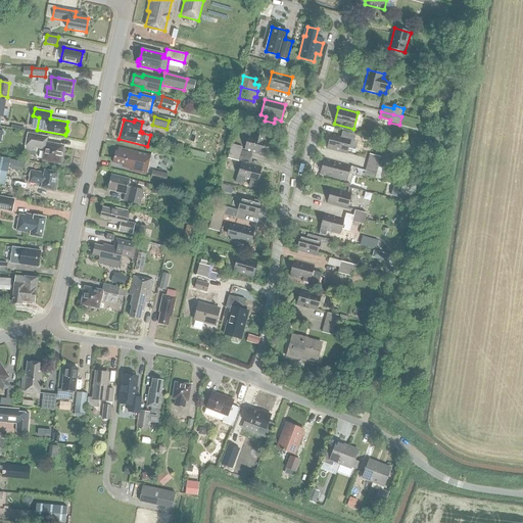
[(265,139),(267,134),(253,130),(252,136),(248,135),(244,151),(265,156),(269,140),(265,139)]
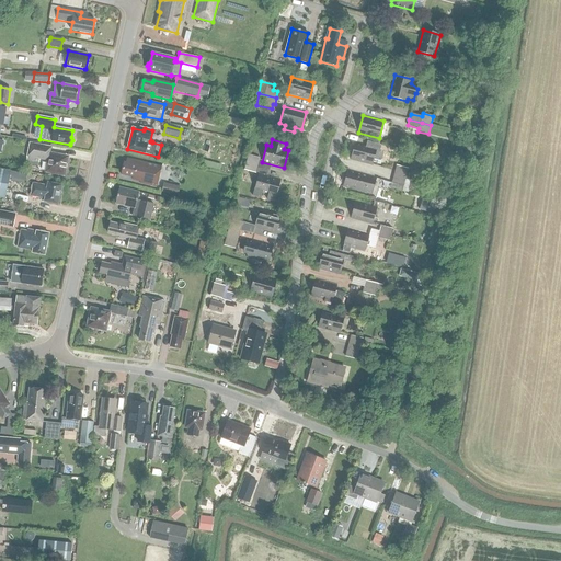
[(379,152),(381,145),(367,141),(366,145),(355,142),(351,160),(371,165),(374,159),(381,161),(384,153),(379,152)]
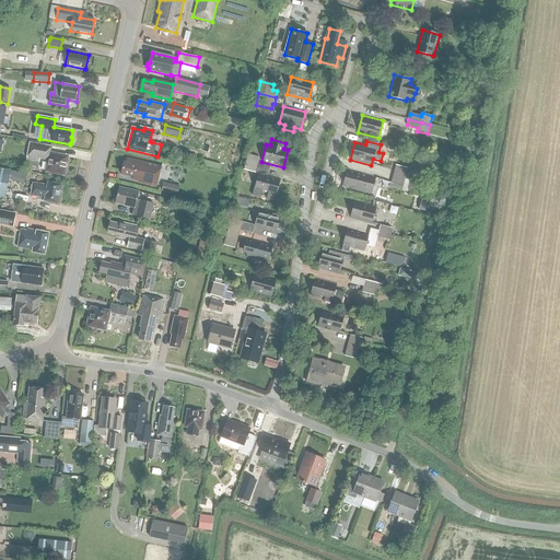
[(51,147),(30,142),(26,160),(38,162),(39,159),(48,161),(46,172),(63,175),(66,165),(67,164),(68,161),(67,159),(67,158),(49,154),(51,147)]
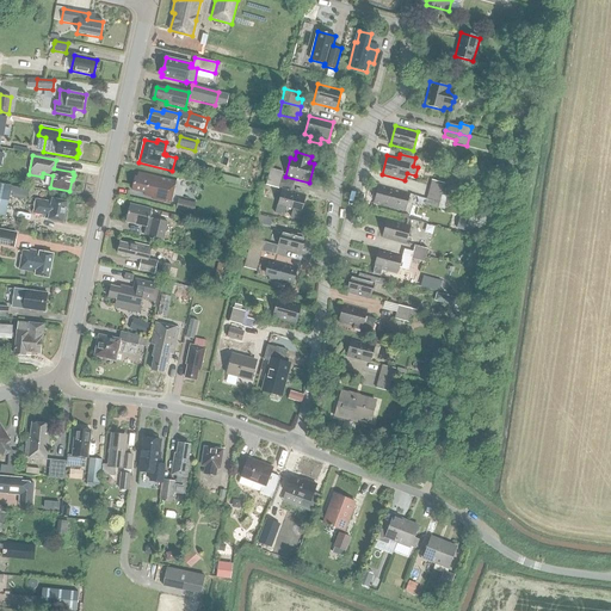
[(187,170),(203,173),(204,166),(197,164),(197,166),(189,164),(187,170)]
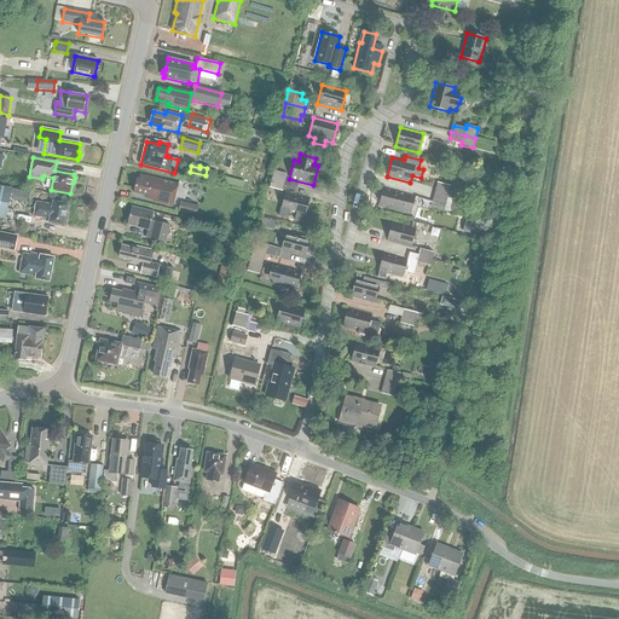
[(283,185),(285,178),(287,174),(272,171),(270,180),(283,185)]
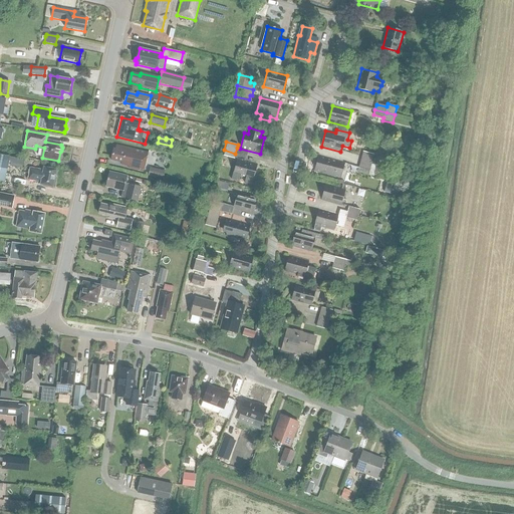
[(129,168),(144,172),(148,153),(116,146),(115,150),(113,149),(110,161),(121,163),(121,165),(129,167),(129,168)]
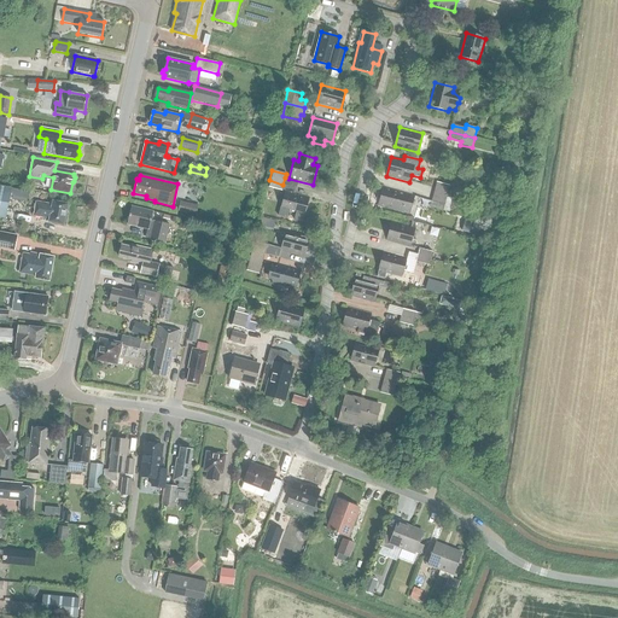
[(296,187),(283,185),(269,180),(267,187),(295,194),(296,187)]
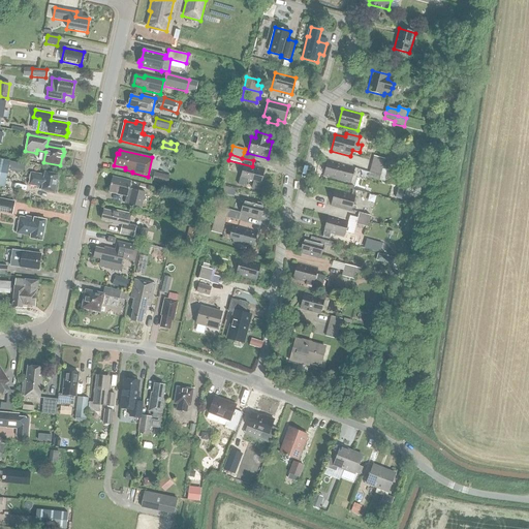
[(426,155),(417,159),(421,165),(428,162),(426,155)]
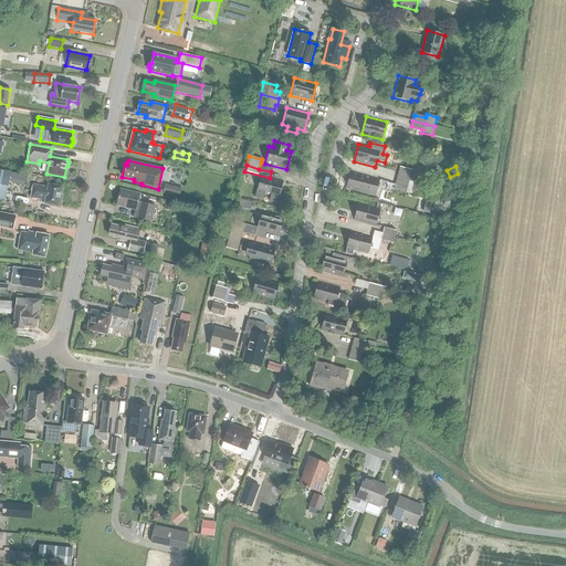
[(397,178),(409,181),(411,169),(399,167),(397,178)]
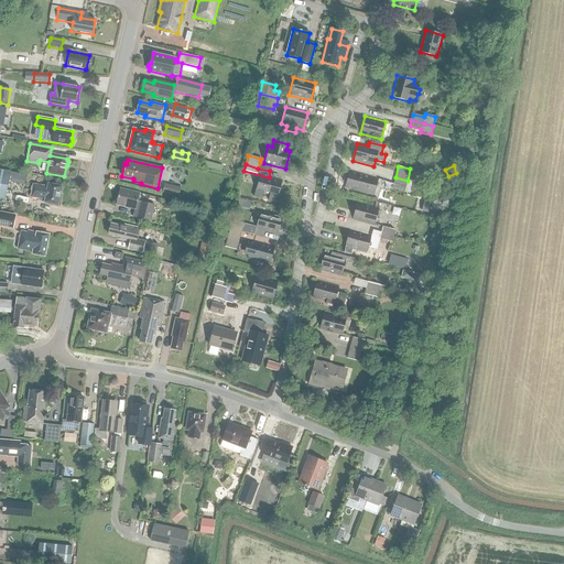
[(0,198),(4,199),(10,172),(0,170),(0,198)]
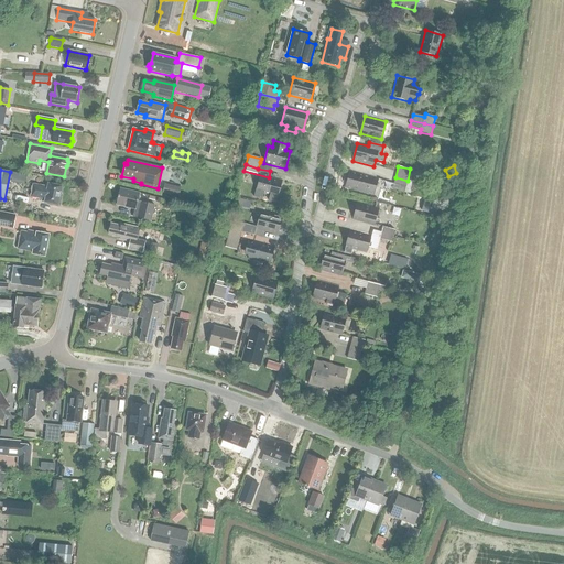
[(373,196),(379,179),(349,171),(345,188),(373,196)]
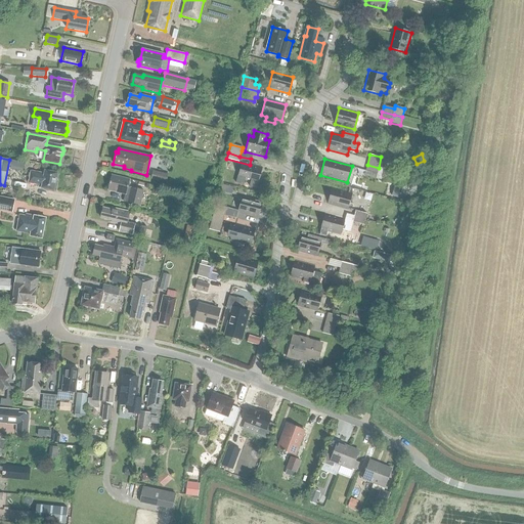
[(256,188),(262,168),(242,163),(236,183),(244,185),(245,180),(250,182),(249,186),(256,188)]
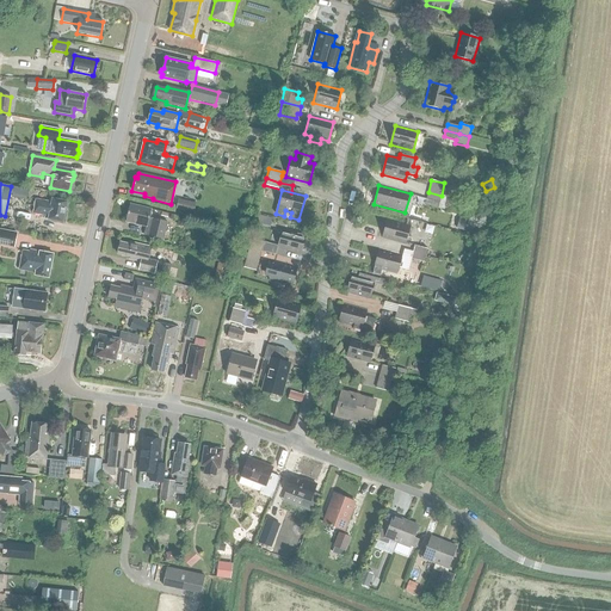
[(438,208),(442,196),(429,192),(425,205),(438,208)]
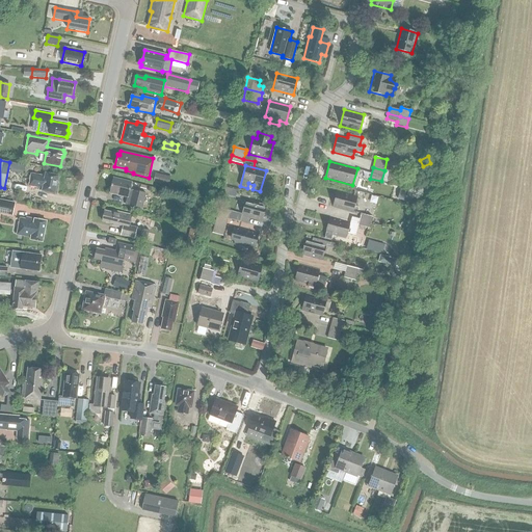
[(42,191),(55,194),(58,176),(45,174),(45,177),(31,174),(28,186),(42,188),(42,191)]
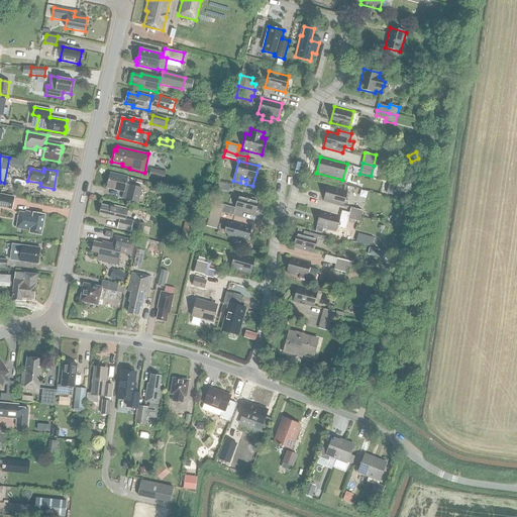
[(166,172),(150,169),(148,177),(164,181),(166,172)]
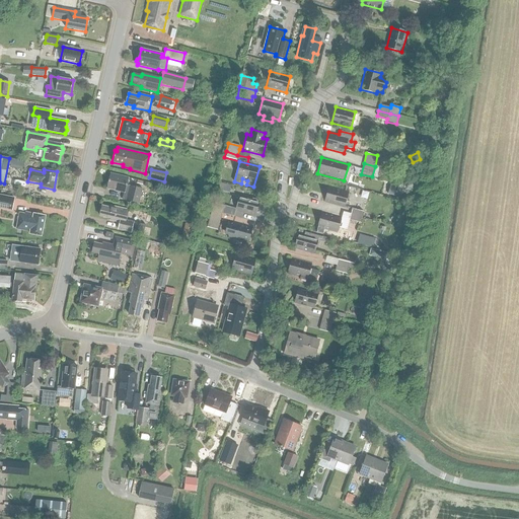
[(128,178),(110,174),(106,189),(125,193),(125,192),(129,193),(127,201),(138,203),(141,190),(130,187),(127,186),(128,178)]
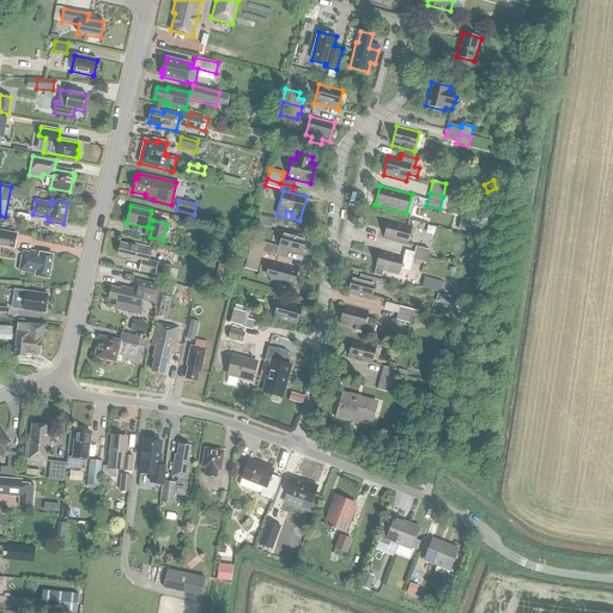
[(275,226),(278,218),(263,214),(261,222),(275,226)]
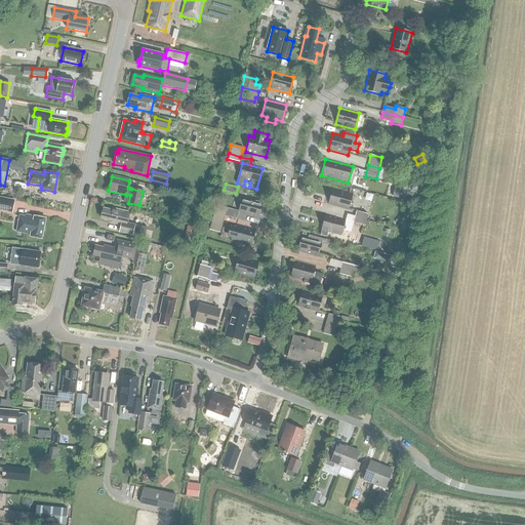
[(392,197),(407,201),(410,191),(395,187),(392,197)]
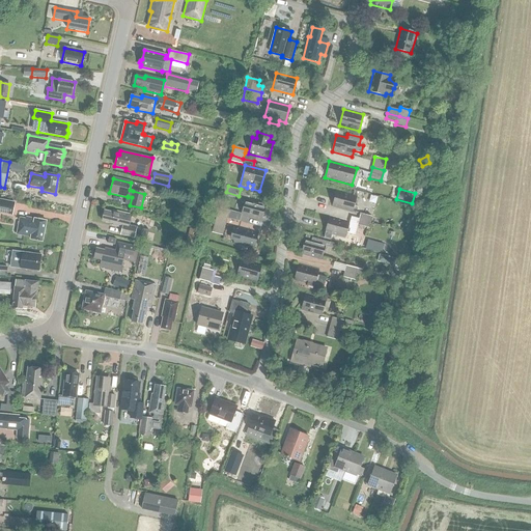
[(357,196),(336,191),(332,207),(352,213),(357,196)]
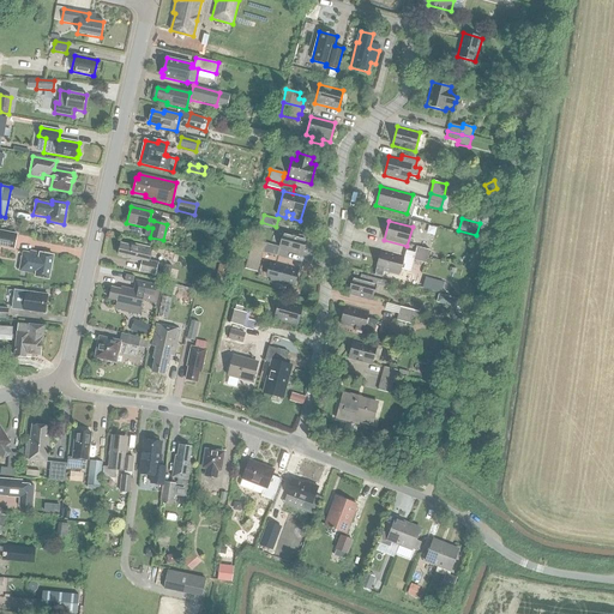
[(17,235),(0,230),(0,245),(14,248),(17,235)]
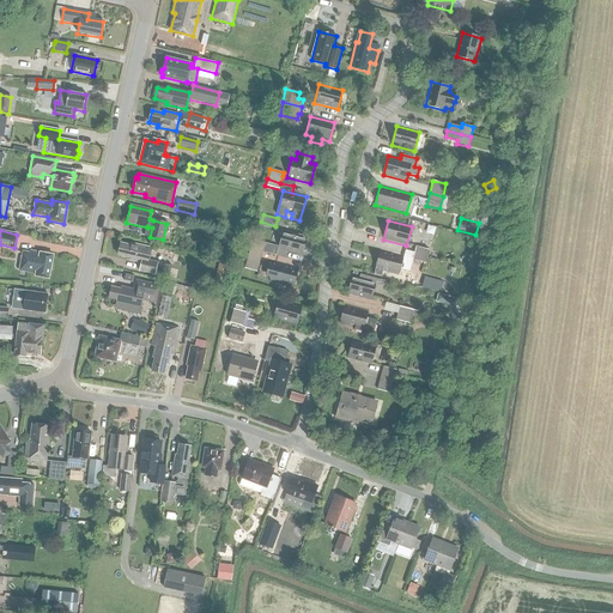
[(307,237),(283,231),(278,249),(302,256),(307,237)]
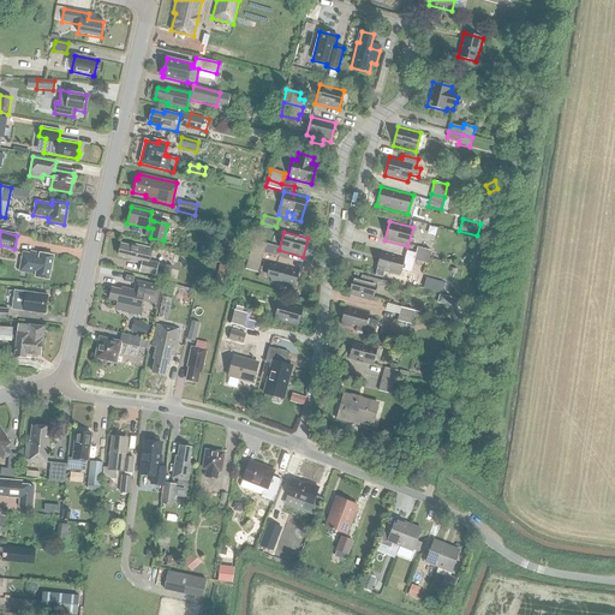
[(263,254),(264,246),(251,243),(249,250),(263,254)]
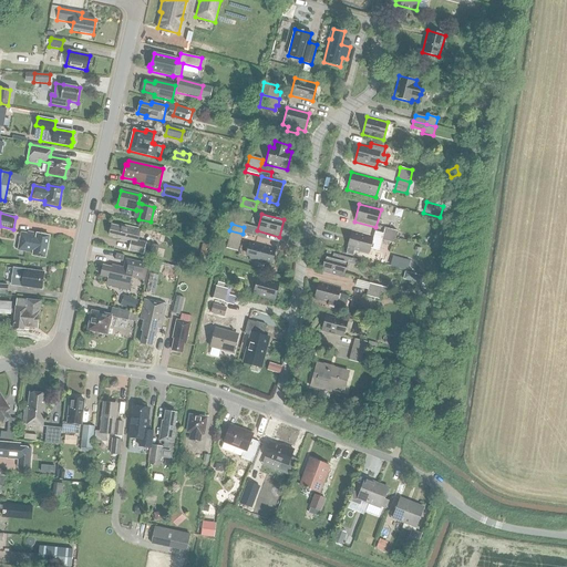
[(140,229),(121,226),(120,228),(111,226),(109,236),(121,238),(120,240),(130,243),(129,250),(156,257),(158,246),(136,240),(140,229)]
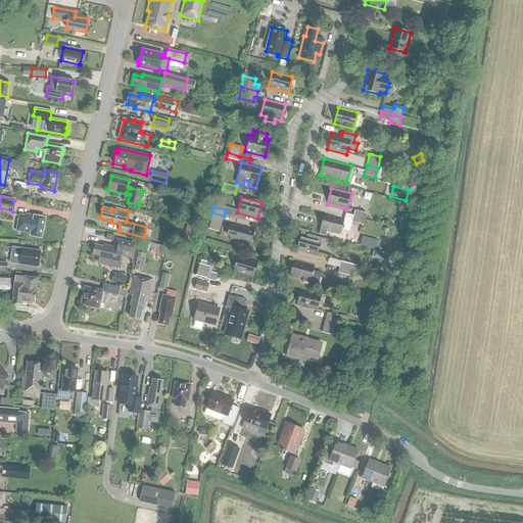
[(365,220),(367,214),(354,210),(353,216),(365,220)]
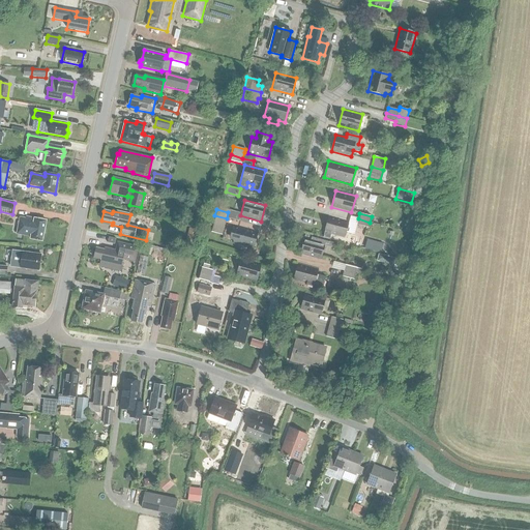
[(224,229),(225,224),(227,218),(214,215),(211,225),(224,229)]
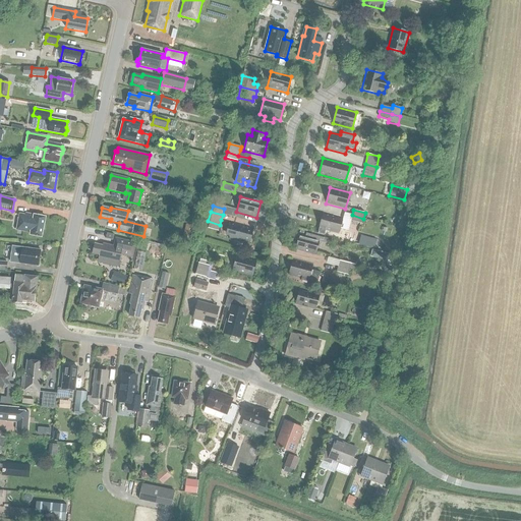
[(326,230),(339,234),(343,218),(324,213),(319,229),(317,233),(325,235),(326,230)]
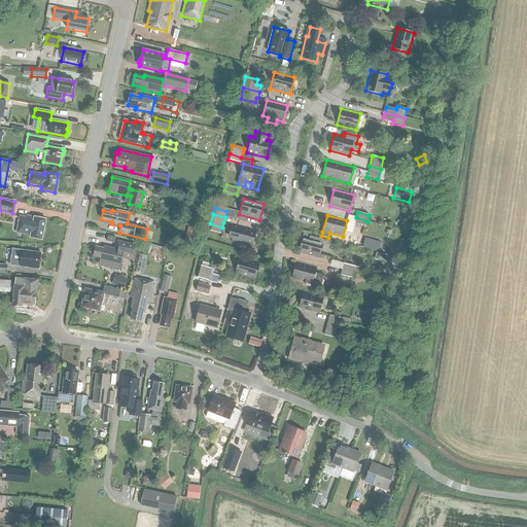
[(34,217),(33,219),(20,216),(16,233),(30,236),(30,238),(41,240),(45,219),(34,217)]
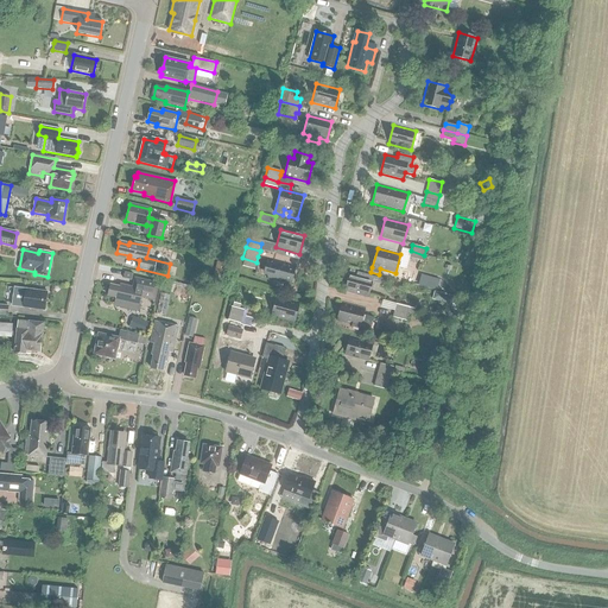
[(423,261),(424,255),(411,251),(409,258),(423,261)]
